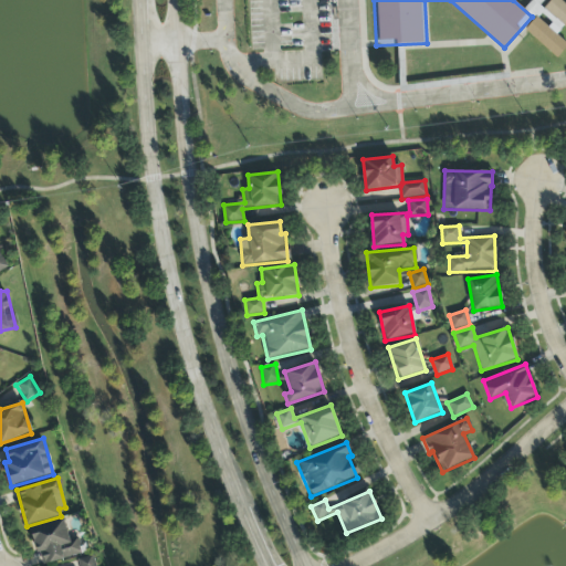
[(40,565),(81,556),(77,538),(69,540),(65,521),(32,528),(40,565)]
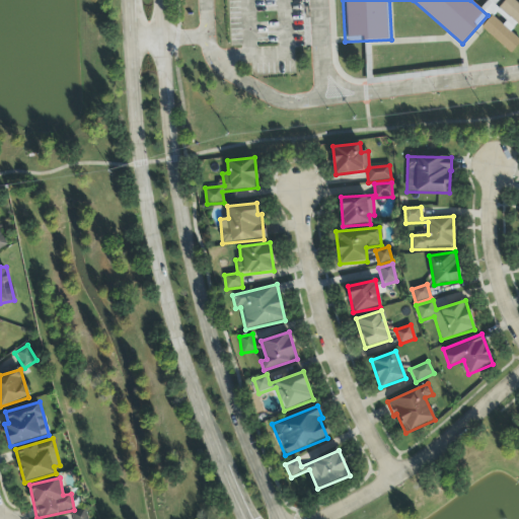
All buildings are outlined.
